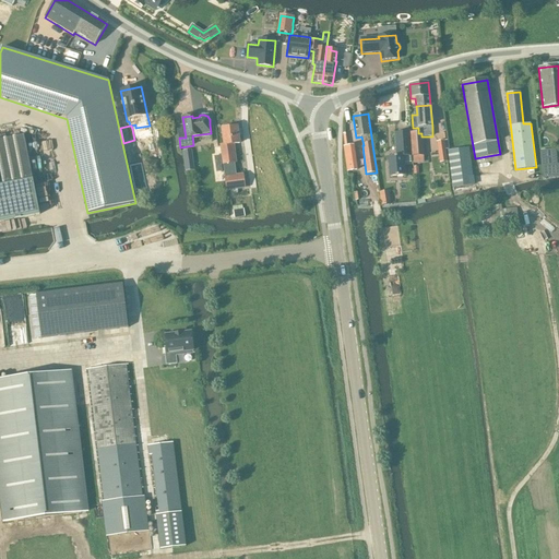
[(239,129),(237,129),(237,127),(223,129),(225,145),(221,145),(226,191),(246,189),(244,175),(235,176),(233,158),(235,158),(233,144),(239,144),(238,135),(239,135),(241,134),(240,130),(239,129)]
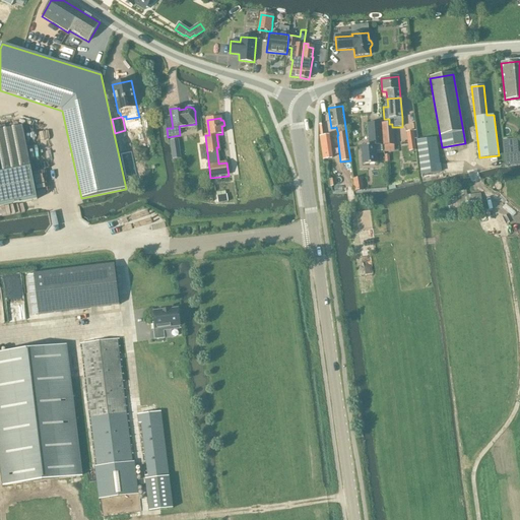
[(375,151),(382,150),(381,122),(368,123),(370,145),(362,146),(363,165),(376,164),(375,151)]
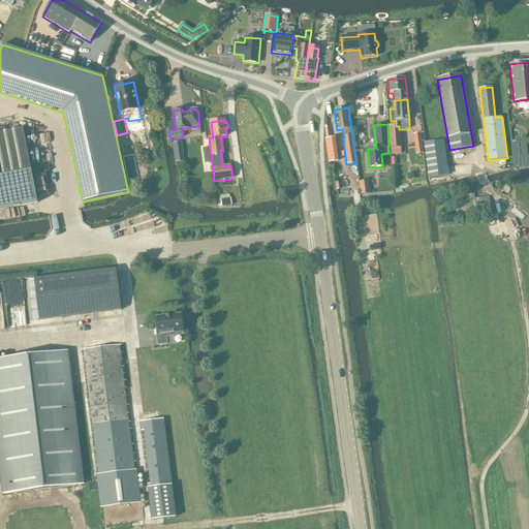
[(396,125),(390,125),(390,127),(391,142),(391,149),(400,148),(400,141),(399,129),(399,126),(396,126),(396,125)]
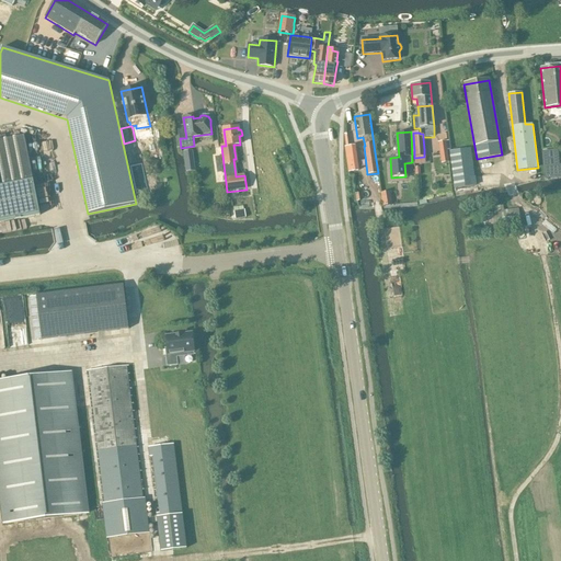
[(24,136),(0,140),(0,185),(33,179),(24,136)]
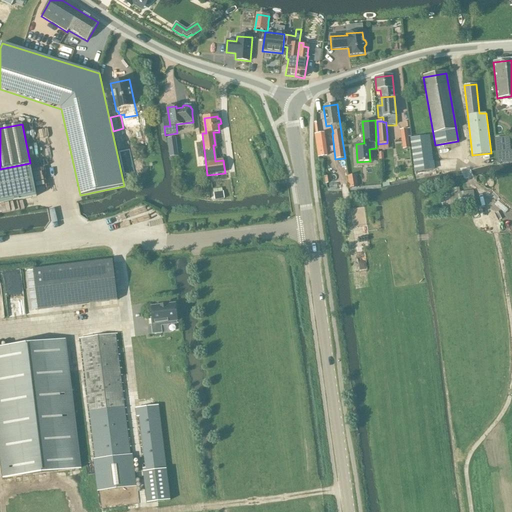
[(320,147),(328,146),(326,133),(319,134),(320,147)]
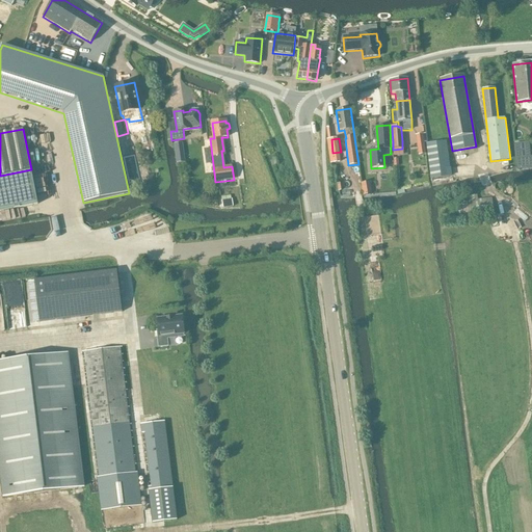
[(423,141),(417,142),(418,155),(425,154),(423,141)]
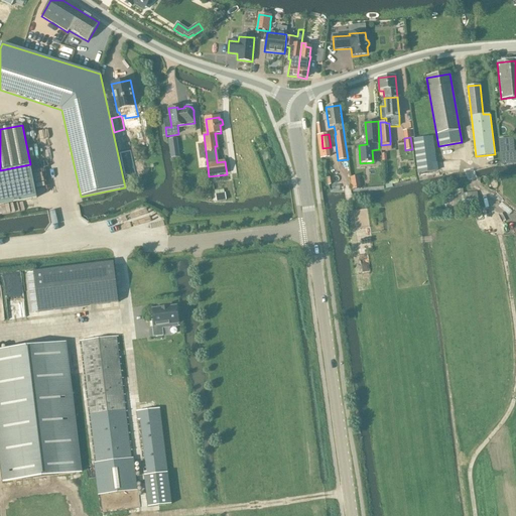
[(418,173),(436,170),(432,137),(413,139),(418,173)]
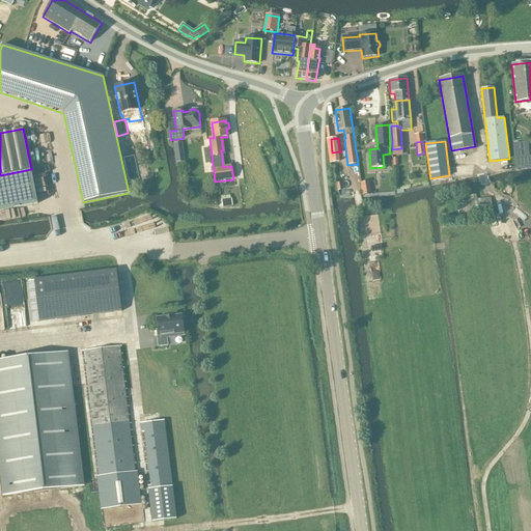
[(140,182),(134,154),(121,157),(128,185),(140,182)]
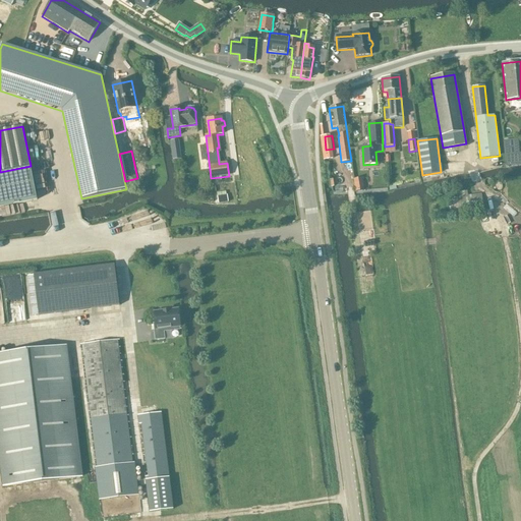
[(505,155),(506,166),(519,165),(518,154),(505,155)]
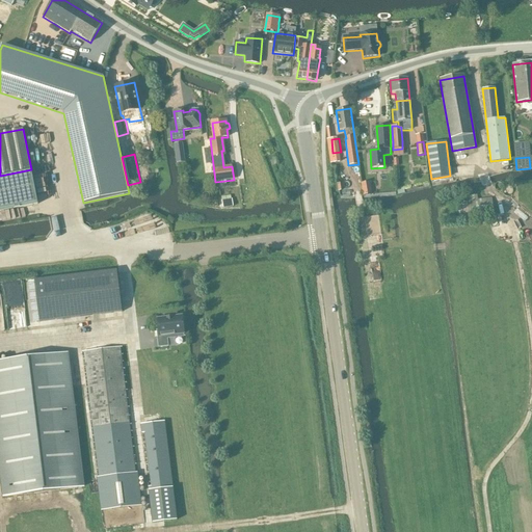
[(0,176),(0,210),(37,203),(31,169),(0,176)]
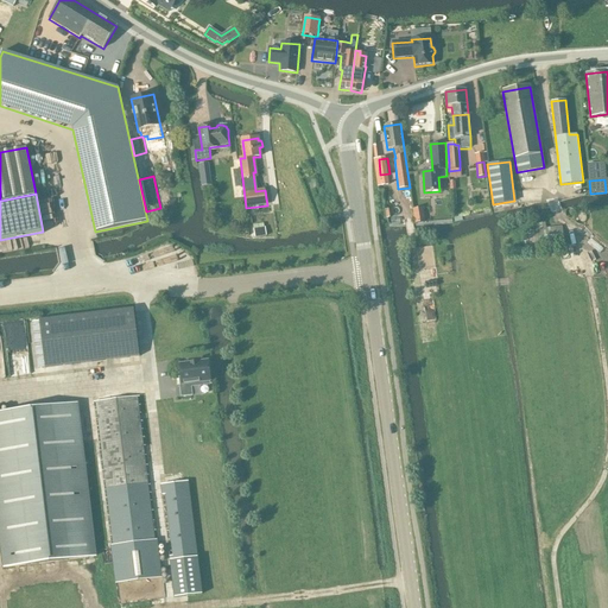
[(557,244),(564,244),(562,227),(546,228),(545,222),(536,223),(536,229),(523,232),(526,249),(533,248),(544,246),(545,253),(551,252),(551,255),(558,255),(557,244)]
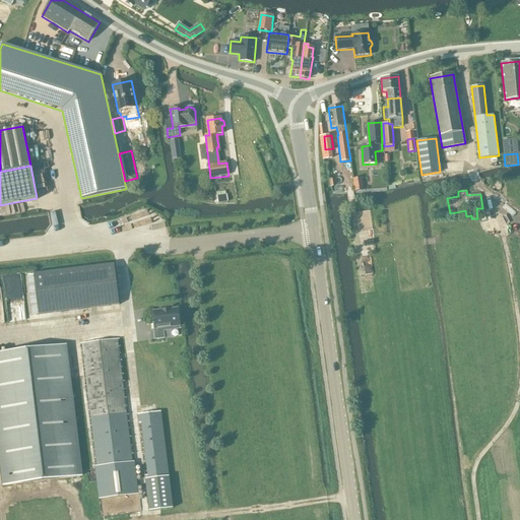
[(225,195),(217,196),(218,203),(226,202),(225,195)]
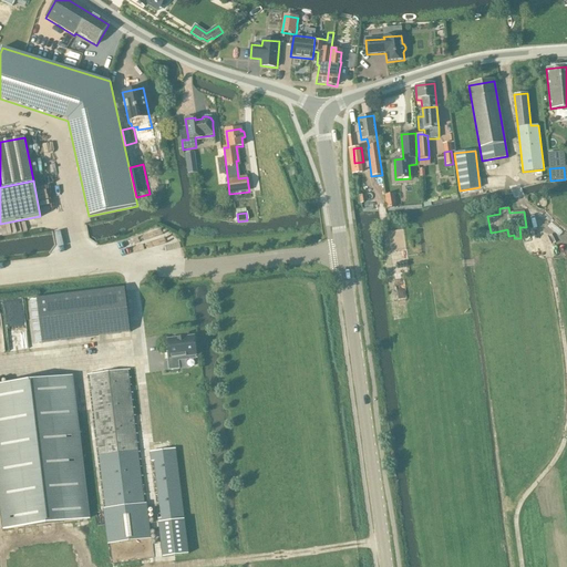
[(37,306),(42,343),(130,332),(125,296),(37,306)]
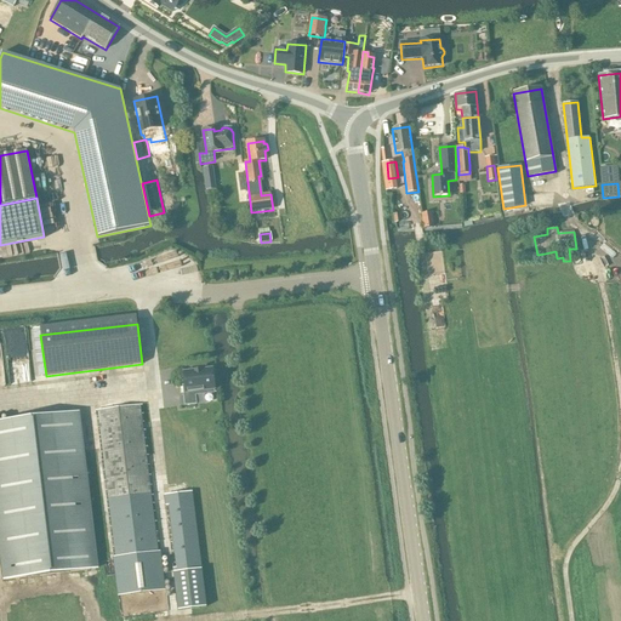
[(183,397),(180,397),(181,406),(184,405),(197,404),(195,394),(204,393),(204,391),(215,389),(212,369),(183,372),(186,386),(182,386),(183,397)]
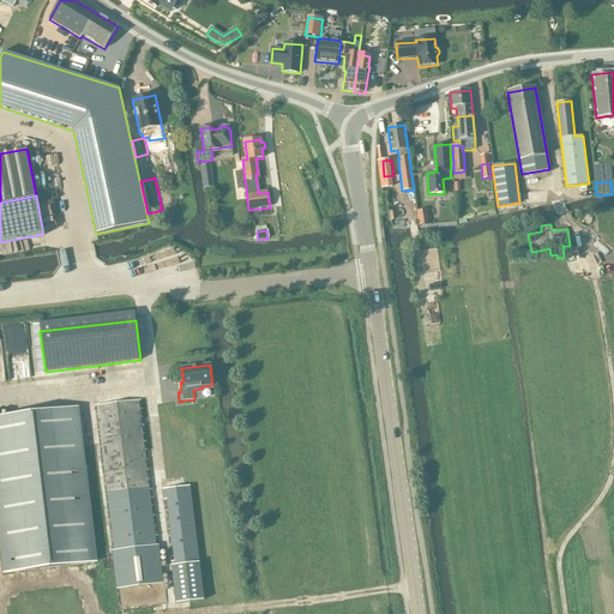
[(139,401),(97,407),(114,549),(113,551),(116,589),(163,583),(160,543),(157,545),(139,401)]
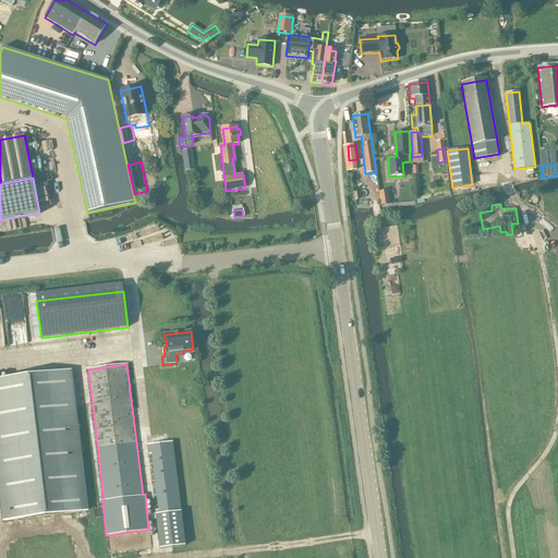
[(0,379),(0,477),(5,521),(84,511),(72,401),(74,401),(71,371),(0,379)]
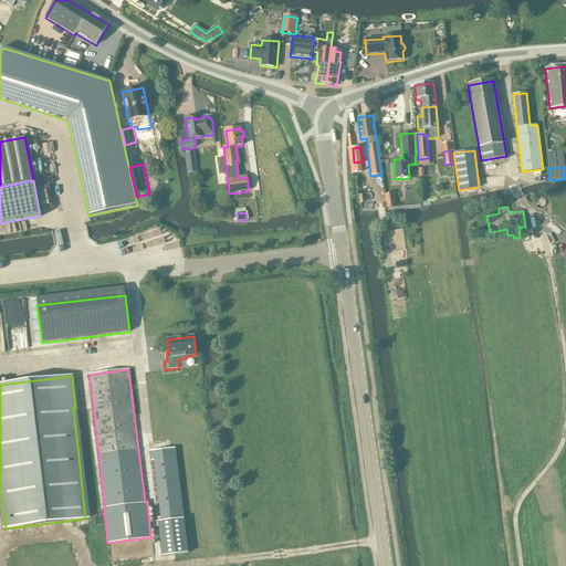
[(176,447),(149,450),(150,459),(154,459),(161,516),(158,516),(163,557),(173,555),(188,553),(176,447)]
